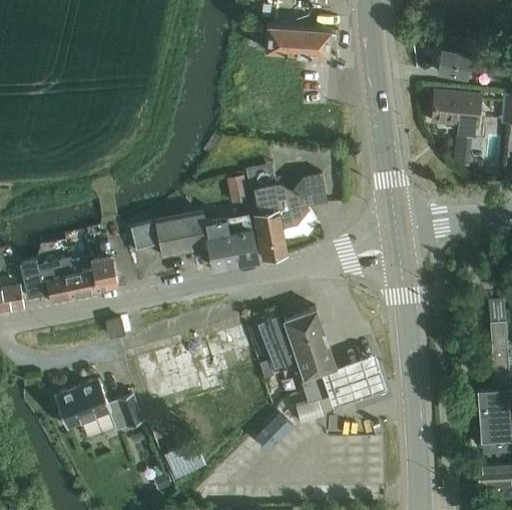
[(460,0),(465,1),(464,2),(497,11),(500,0),(460,0)]
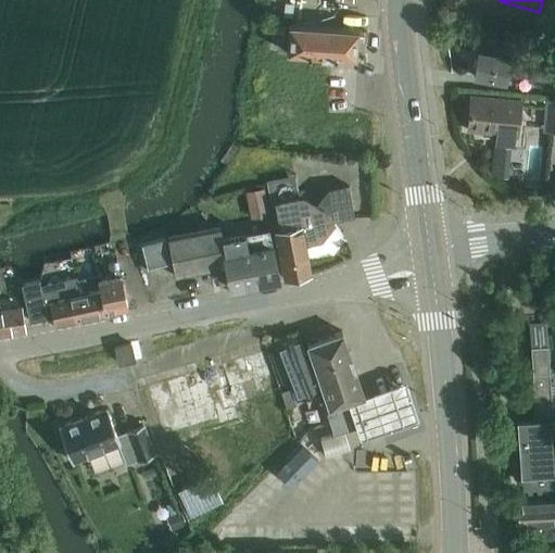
[(286,8),(284,20),(293,22),(293,15),(294,8),(286,7),(286,8)]
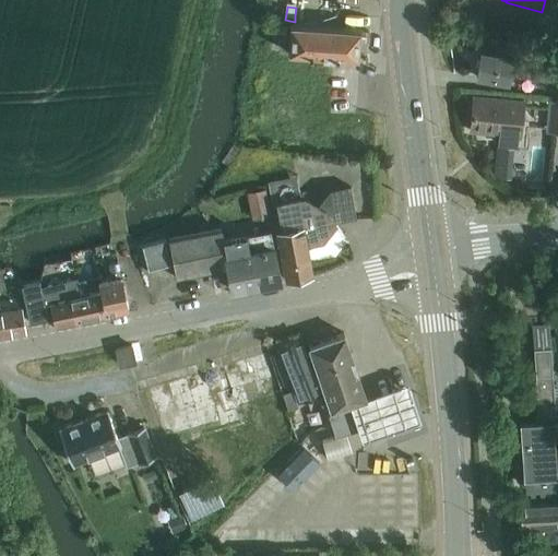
[(361,33),(291,27),(288,57),(359,62),(361,33)]
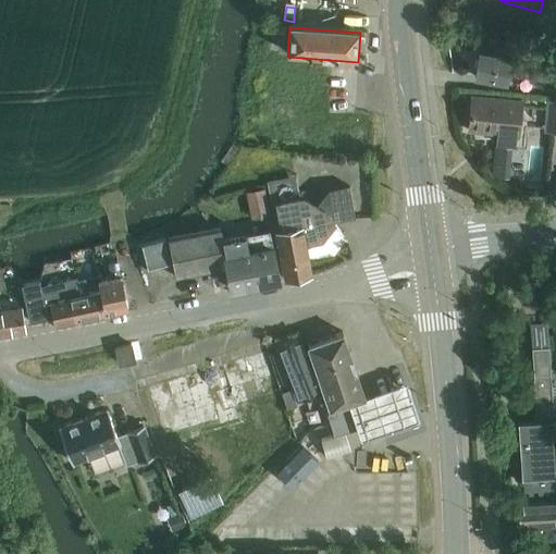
[(473,82),(508,87),(509,78),(540,84),(540,82),(555,85),(555,70),(542,68),(543,66),(513,61),(478,54),(473,82)]
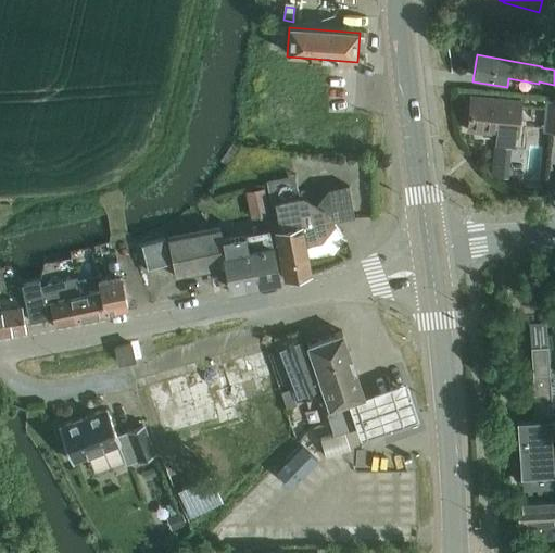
[(514,140),(518,107),(468,101),(464,135),(484,137),(484,135),(494,136),(492,149),(511,150),(512,140),(514,140)]
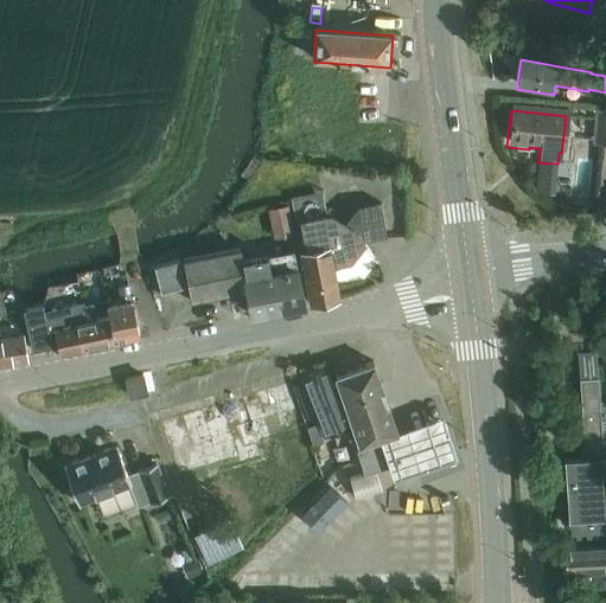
[(605,113),(597,113),(595,129),(605,129),(605,113)]
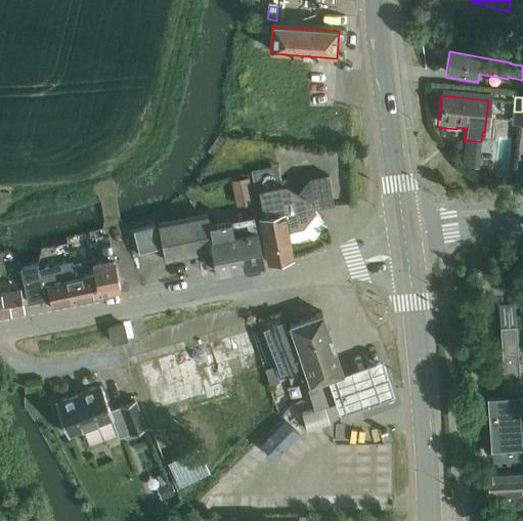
[(467,141),(464,169),(480,171),(483,142),(467,141)]
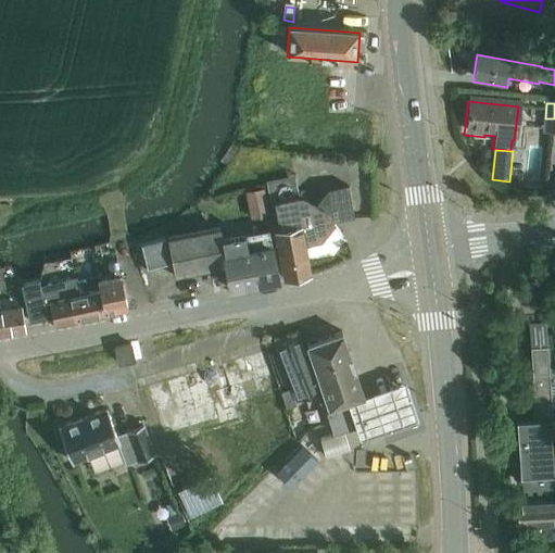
[(301,199),(270,204),(276,233),(275,233),(285,284),(286,283),(313,278),(312,274),(307,248),(323,244),(337,227),(335,225),(339,224),(342,224),(354,222),(349,189),(328,192),(328,193),(318,208),(303,199),(301,199)]
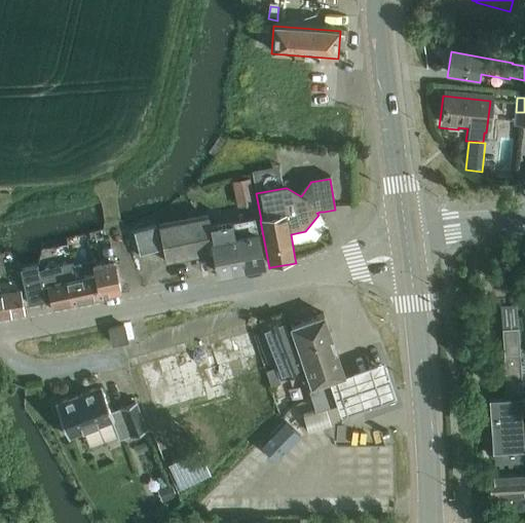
[(256,207),(251,180),(233,184),(238,210),(256,207)]
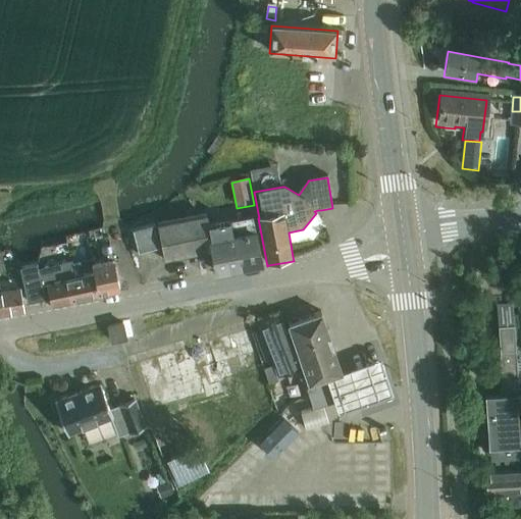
[(160,225),(157,225),(165,263),(213,253),(217,274),(239,270),(238,266),(232,241),(232,240),(232,236),(231,232),(229,222),(209,226),(207,216),(191,219),(160,225)]
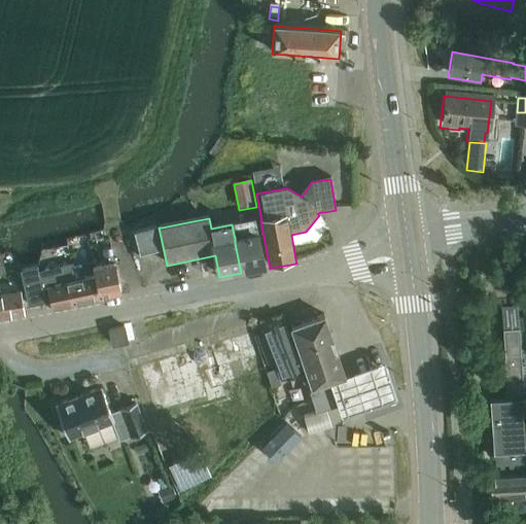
[(255,219),(232,224),(234,235),(235,238),(235,242),(235,243),(240,269),(241,273),(265,268),(257,234),(255,219)]
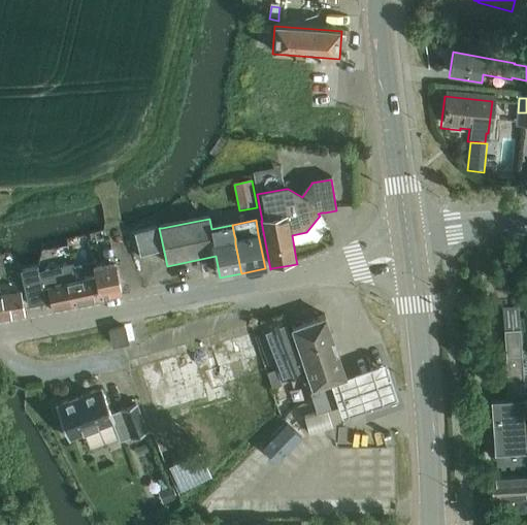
[(135,235),(130,236),(137,262),(141,261),(141,258),(163,252),(157,228),(135,235)]
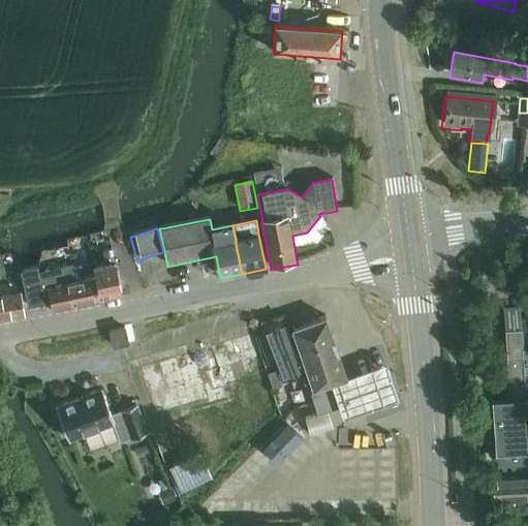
[(96,269),(93,270),(95,279),(100,303),(102,303),(122,299),(116,274),(115,265),(112,252),(104,253),(106,267),(96,269)]
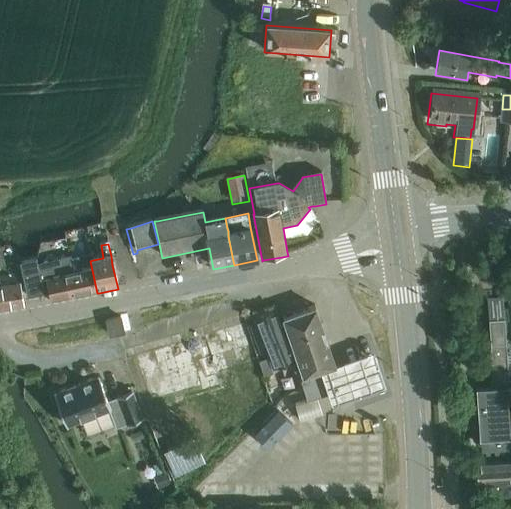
[(20,264),(28,299),(49,294),(51,303),(97,293),(92,270),(82,272),(80,260),(71,262),(70,258),(38,265),(38,260),(37,260),(29,262),(20,264)]
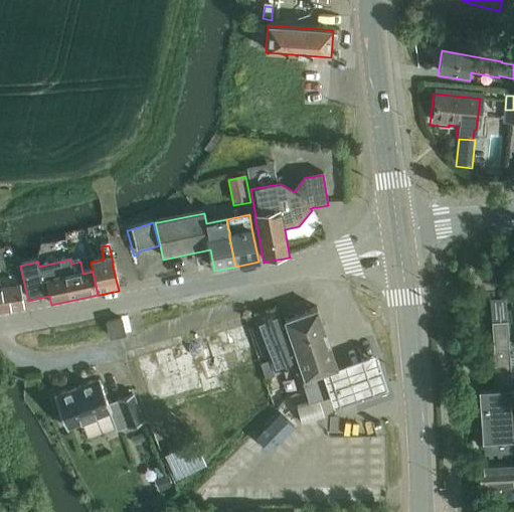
[(0,312),(24,309),(20,285),(4,288),(1,288),(0,281),(0,280),(0,312)]
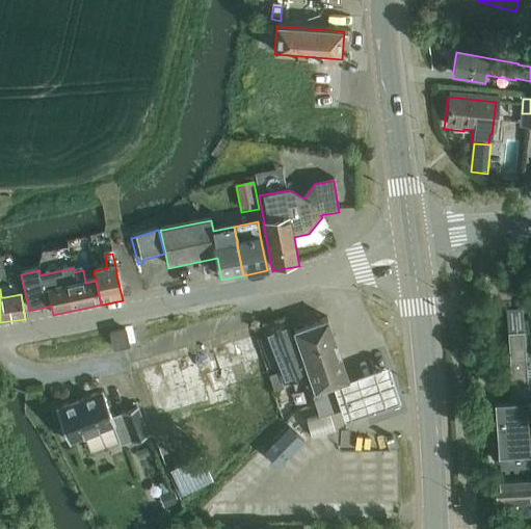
[(328,319),(293,332),(309,376),(313,389),(314,391),(314,393),(320,391),(343,384),(349,381),(345,368),(328,319)]
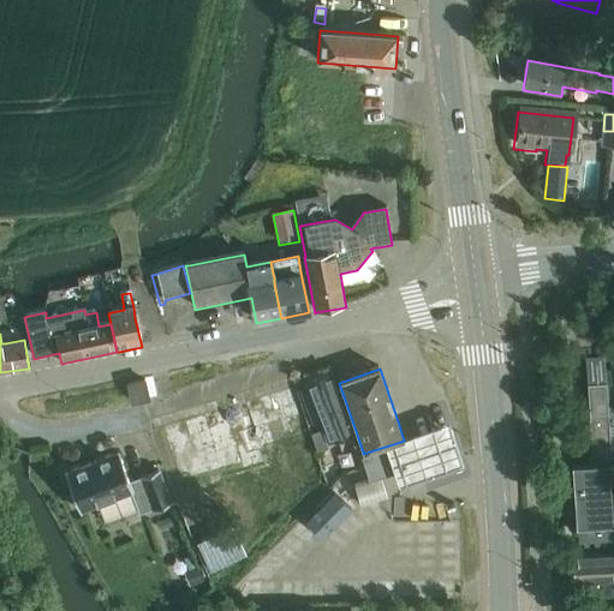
[(355,435),(333,373),(308,383),(310,390),(300,394),(313,427),(322,424),(331,444),(355,435)]
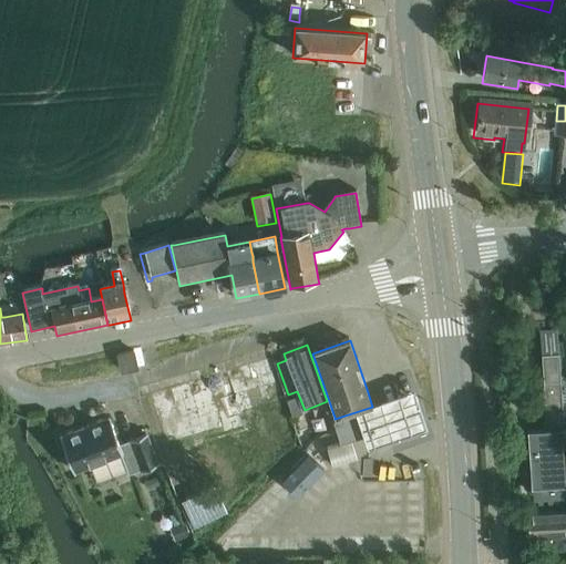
[(117,357),(122,375),(139,370),(134,352),(117,357)]
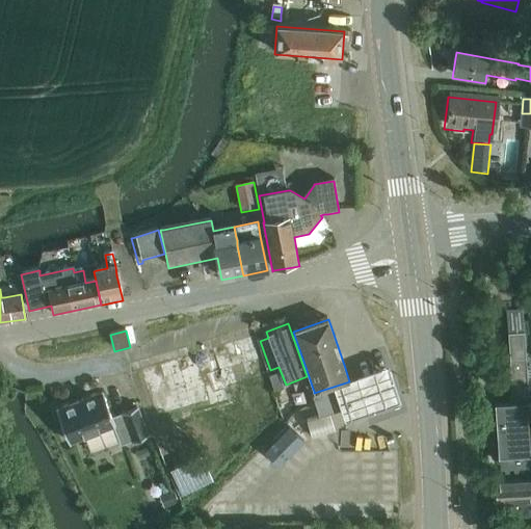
[(514,403),(496,405),(500,457),(504,457),(504,466),(530,465),(529,456),(530,456),(530,397),(530,395),(528,372),(527,360),(525,334),(509,335),(511,361),(514,403)]
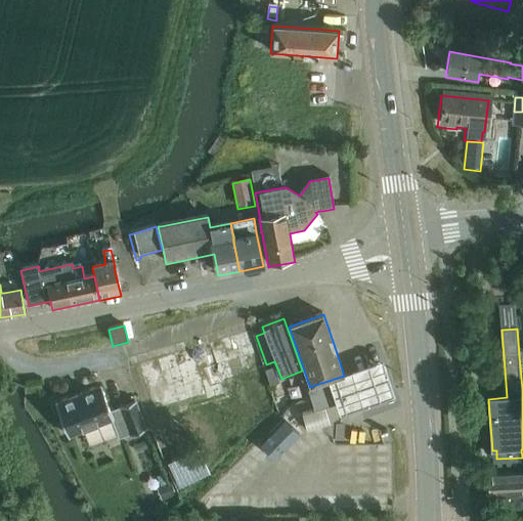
[(365,368),(344,376),(338,378),(339,382),(333,384),(340,403),(343,414),(377,402),(388,398),(395,396),(383,361),(377,364),(365,368)]
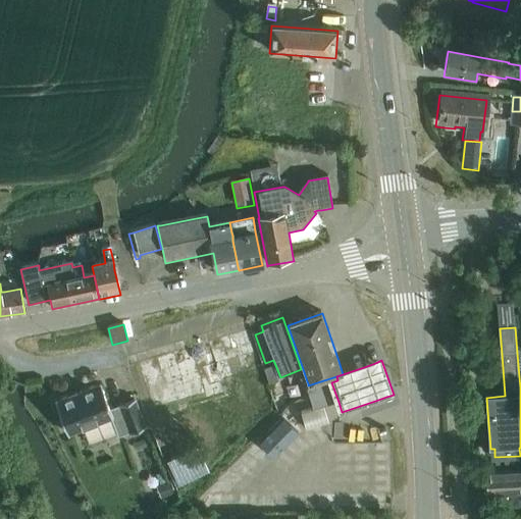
[(274,367),(265,370),(270,385),(279,382),(274,367)]
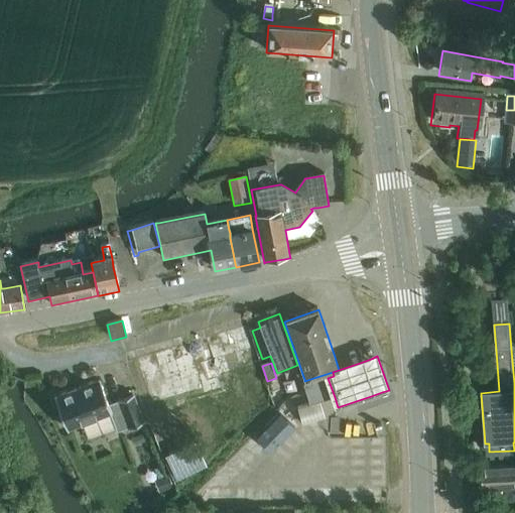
[(299,365),(294,367),(298,378),(303,377),(299,365)]
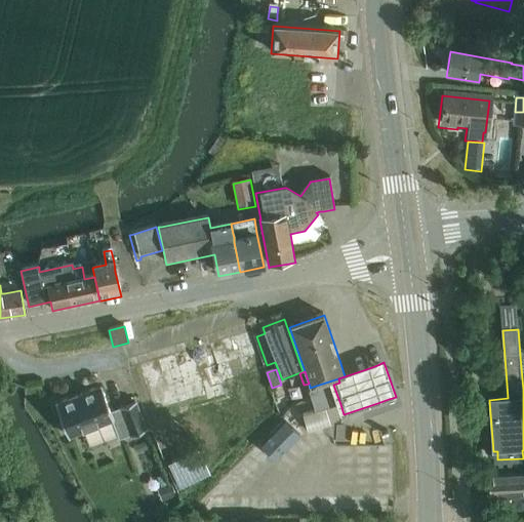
[(318,390),(310,393),(311,395),(311,397),(312,399),(316,412),(325,409),(340,404),(333,385),(339,383),(338,378),(316,386),(318,390)]
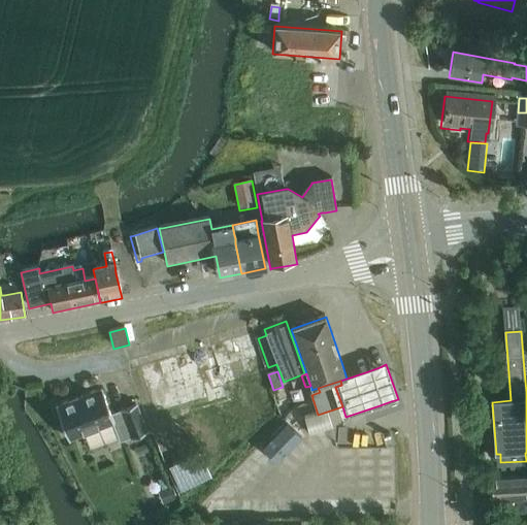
[(101,391),(57,408),(69,441),(113,424),(121,443),(146,433),(137,406),(121,413),(121,415),(111,418),(101,391)]
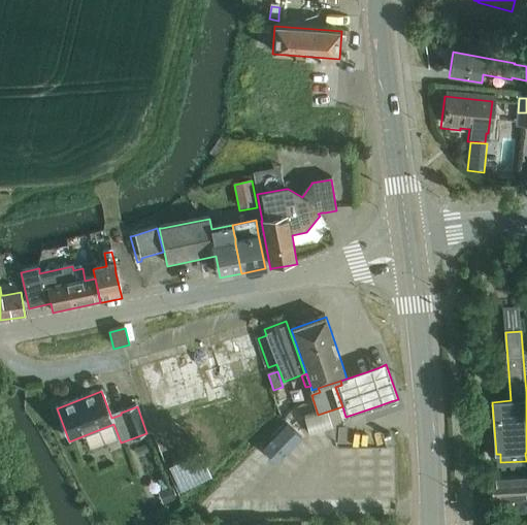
[(333,429),(327,412),(318,415),(303,420),(309,437),(331,430),(333,429)]
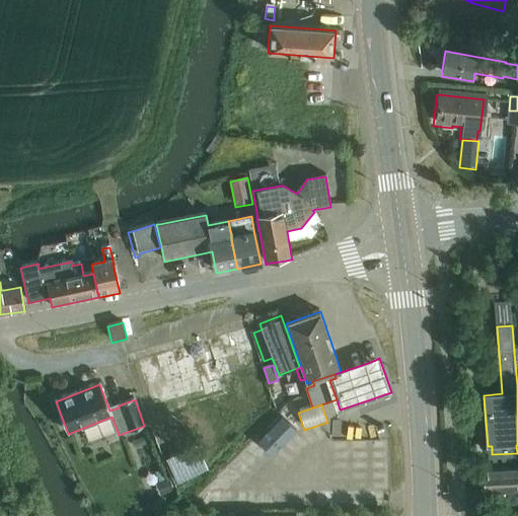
[(273,458),(297,433),(283,419),(259,443),(273,458)]
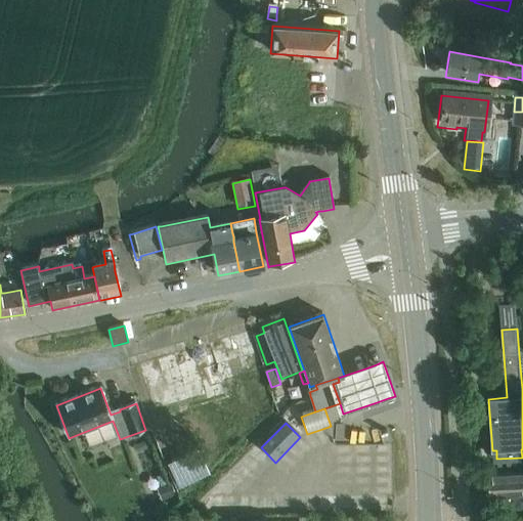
[(149,442),(136,445),(139,454),(151,450),(149,442)]
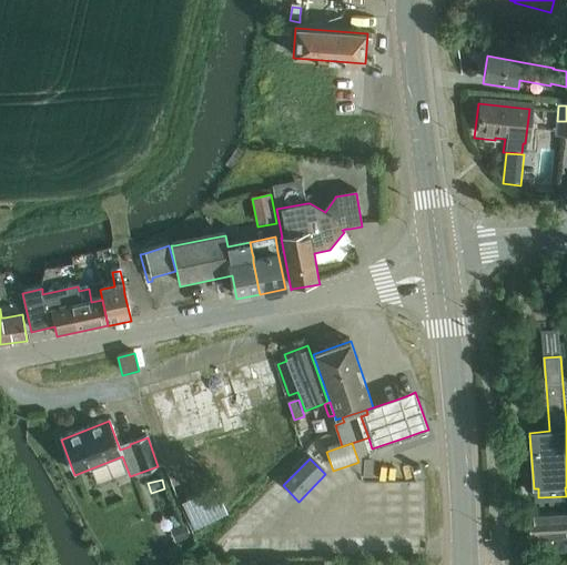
[(214,490),(182,505),(194,530),(226,514),(214,490)]
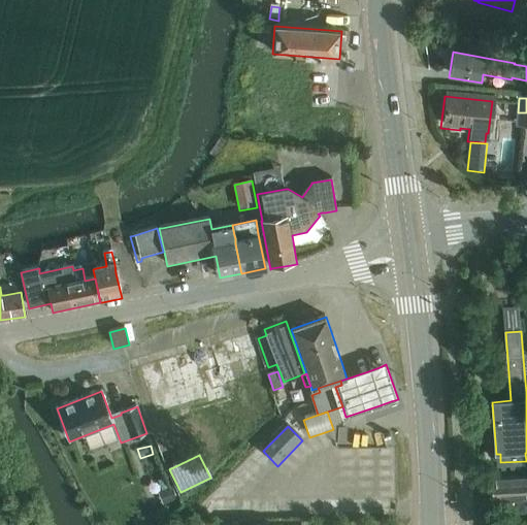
[(526,471),(493,473),(494,503),(526,501),(526,471)]
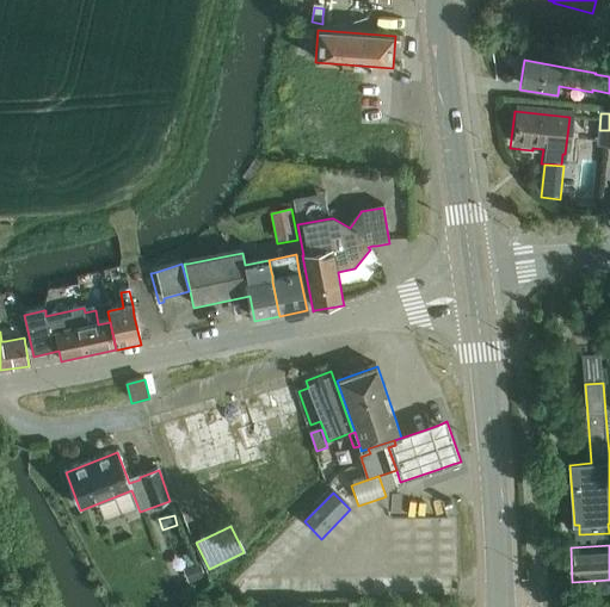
[(201,564),(184,571),(190,586),(207,578),(201,564)]
